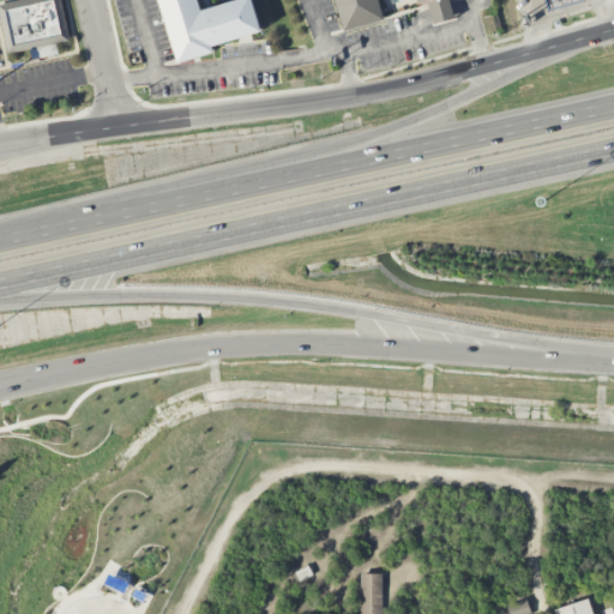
[(0,22),(0,5),(23,0),(59,0),(68,41),(7,54),(0,22)]
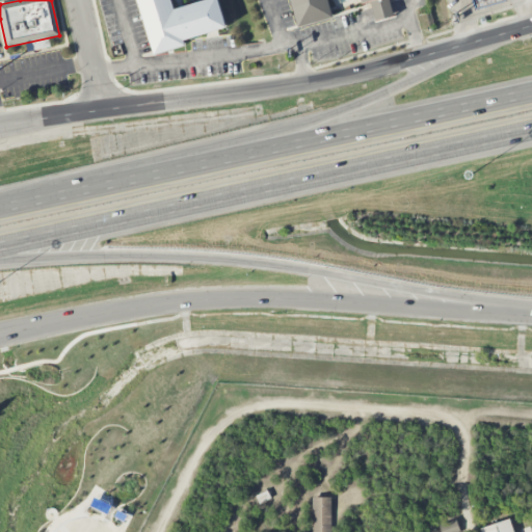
[(136,0),(155,55),(185,46),(183,41),(227,27),(217,0),(206,0),(174,10),(170,0),(136,0)]
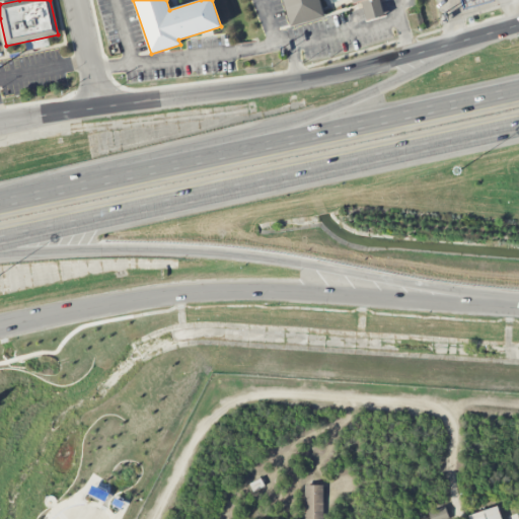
[(292,26),(284,0),(380,0),(384,15),(367,20),(361,0),(353,2),(352,0),(319,0),(324,16),(292,26)]
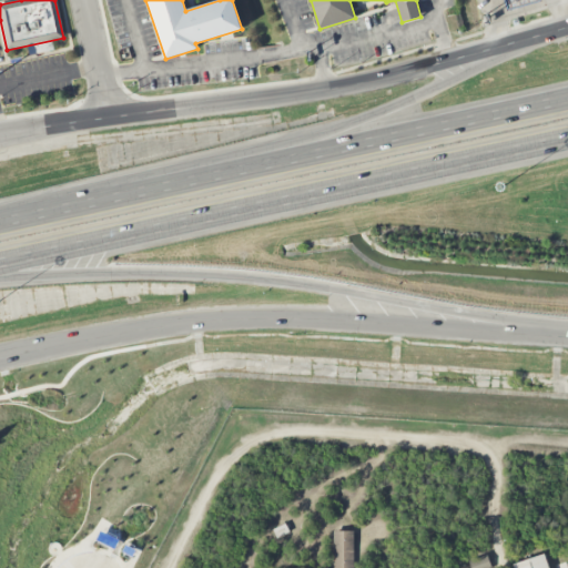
[(504,0),(507,11),(543,1),(541,0),(504,0)]
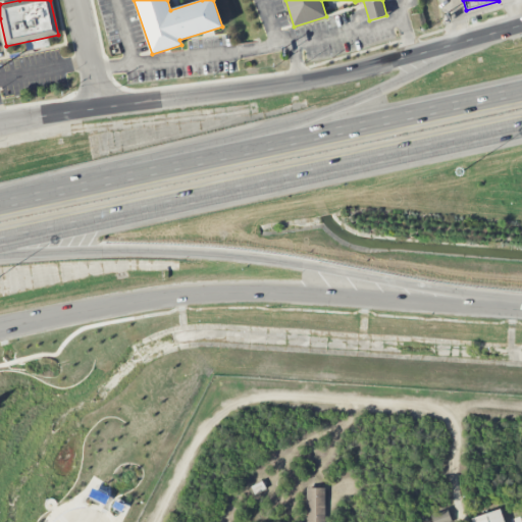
[(307,521),(307,488),(325,488),(325,521),(307,521)]
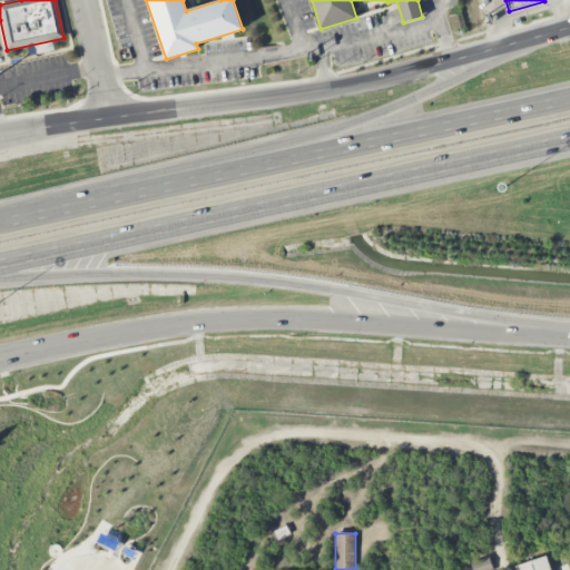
[(516,569),(514,567),(547,556),(550,569),(516,569)]
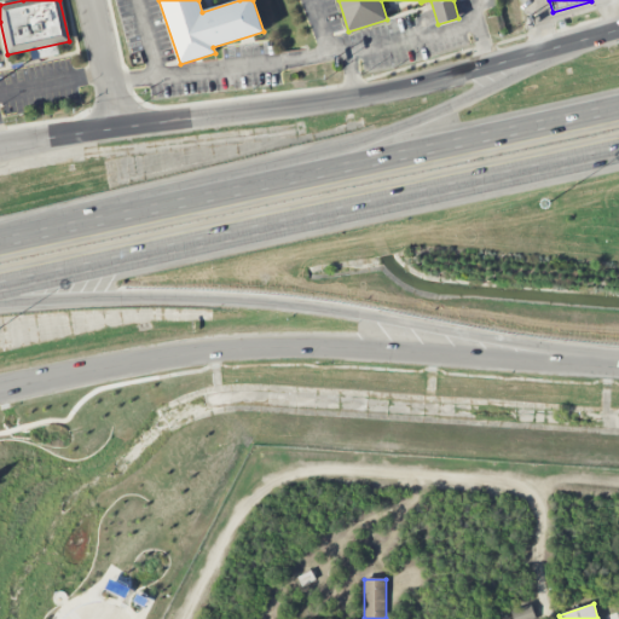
[(513,618),(510,611),(531,605),(536,618),(513,618)]
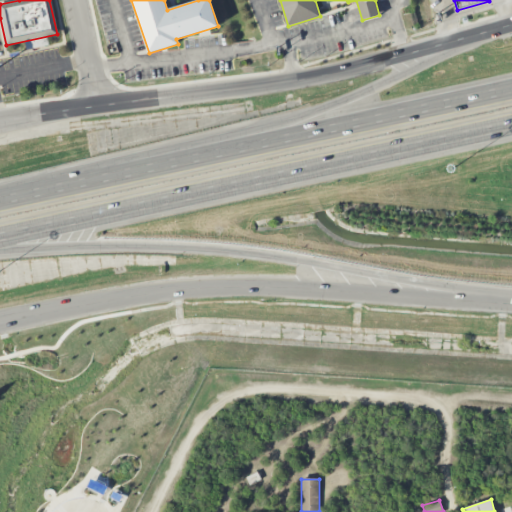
All buildings are outlined.
